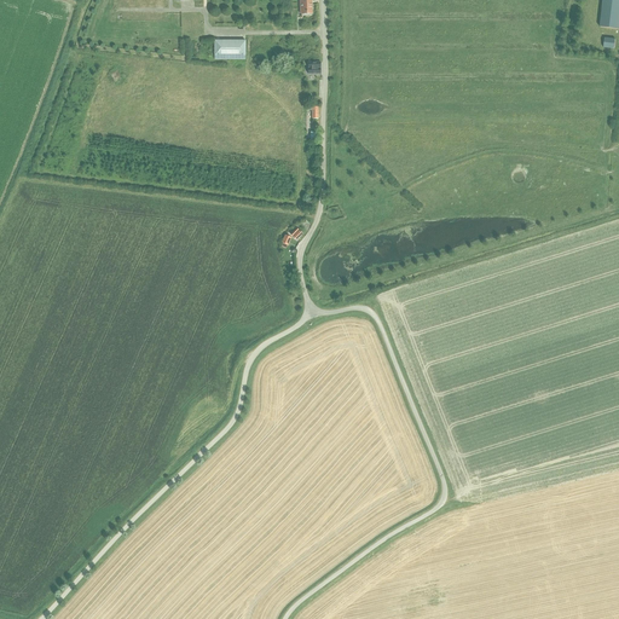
[(301,15),(312,15),(312,4),(311,0),(299,0),(300,13),(301,13),(301,15)]
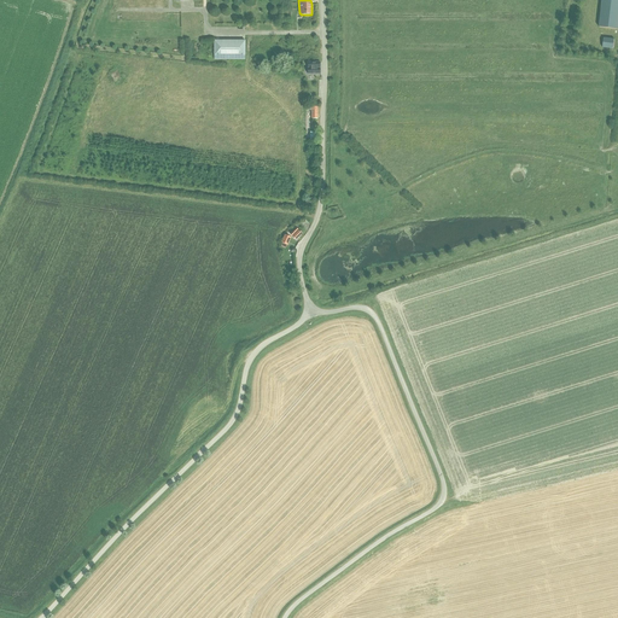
[(617,29),(617,27),(617,0),(601,0),(599,27),(617,29)]
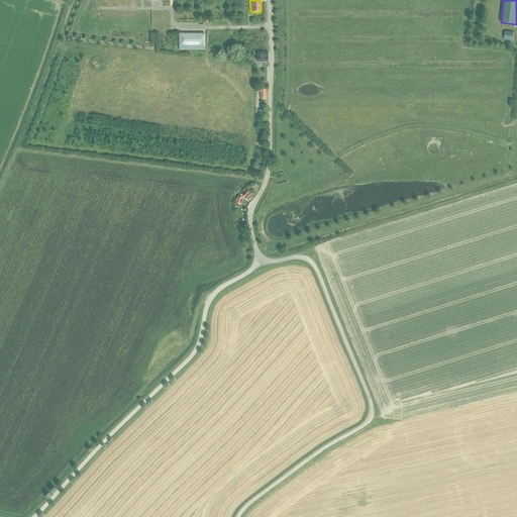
[(513,40),(514,32),(505,31),(504,39),(513,40)]
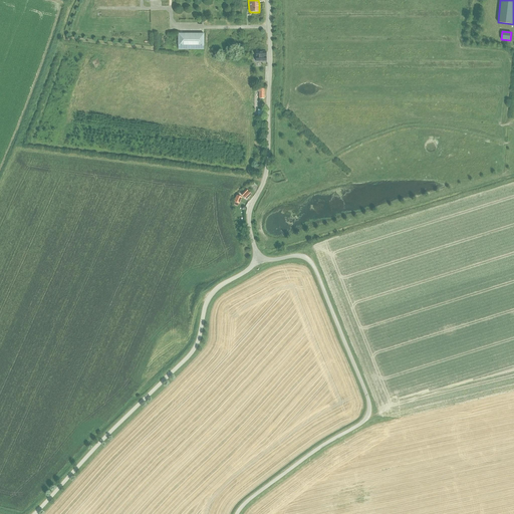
[(178,34),(178,49),(204,49),(204,34),(178,34)]
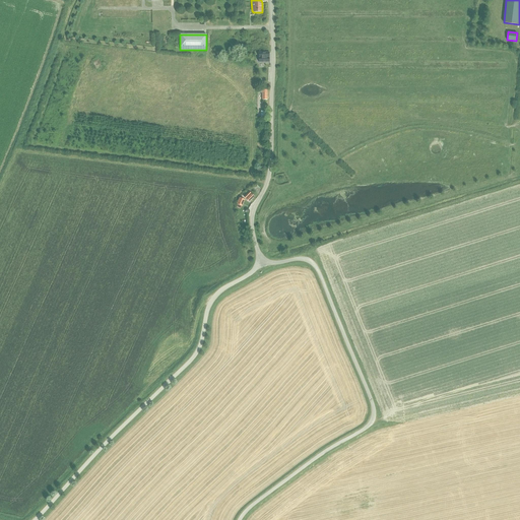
[(266,53),(259,53),(259,62),(267,62),(269,62),(269,53),(266,53)]
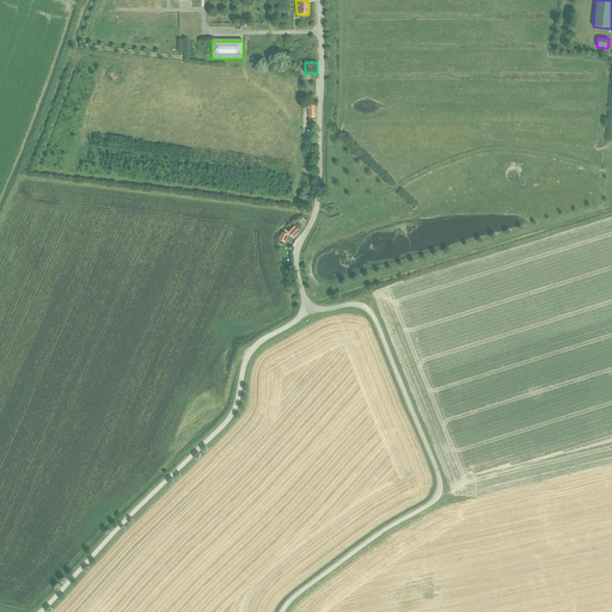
[(293,237),(299,231),(294,225),(287,231),(293,237)]
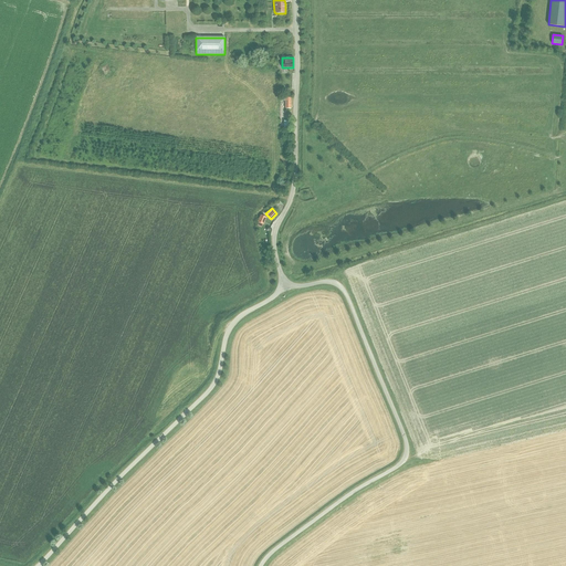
[(266,217),(261,215),(258,221),(259,222),(258,224),(261,227),(263,223),(263,224),(266,217)]
